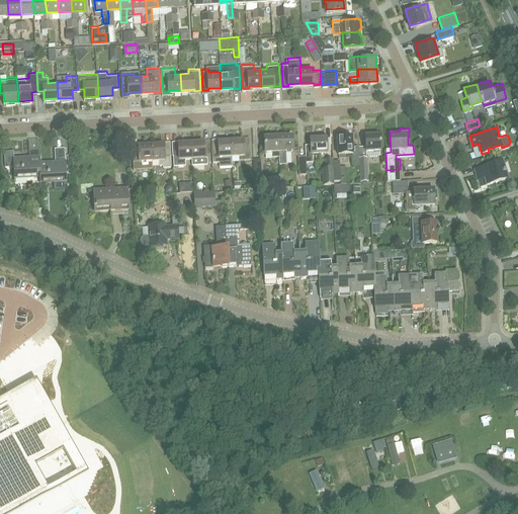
[(327,150),(326,135),(326,134),(324,132),(314,133),(314,134),(311,134),(311,136),(311,142),(306,143),(306,154),(307,160),(314,159),(313,151),(327,150)]
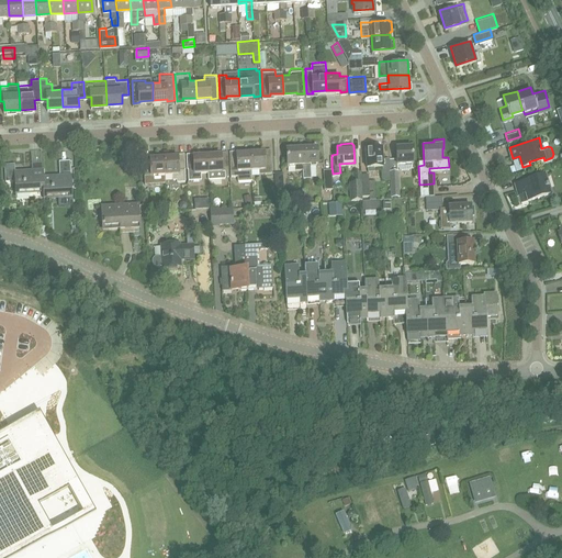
[(412,160),(413,160),(412,143),(396,144),(397,160),(398,160),(398,164),(400,166),(402,167),(408,166),(411,165),(412,163),(412,160)]
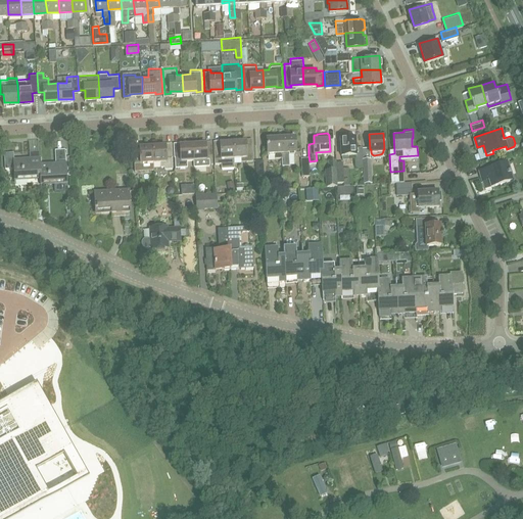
[(240,134),(233,135),(234,154),(246,153),(246,157),(253,157),(252,149),(252,136),(246,136),(246,137),(240,137),(240,134)]
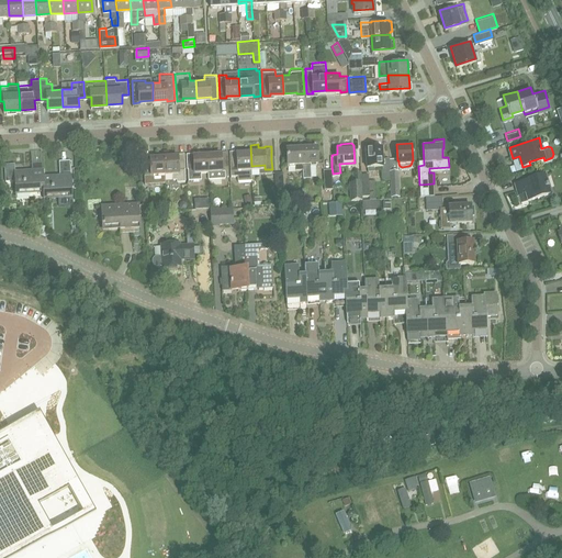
[(303,176),(311,175),(310,164),(316,164),(316,160),(318,160),(317,144),(302,145),(303,167),(303,176)]
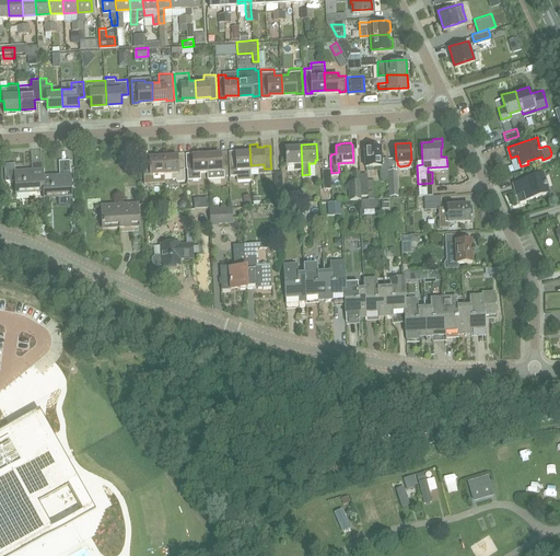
[(251,165),(249,145),(242,145),(242,148),(235,149),(235,148),(230,148),(230,162),(231,172),(237,172),(237,177),(252,176),(251,165)]
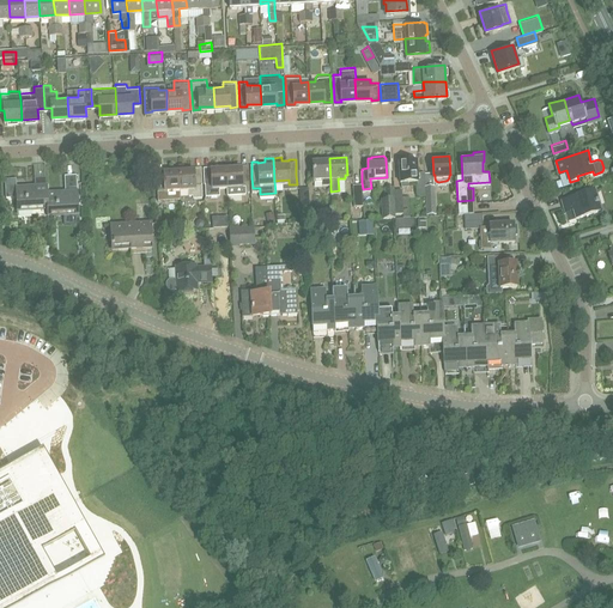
[(322,176),(322,182),(331,182),(329,158),(313,158),(314,177),(322,176)]
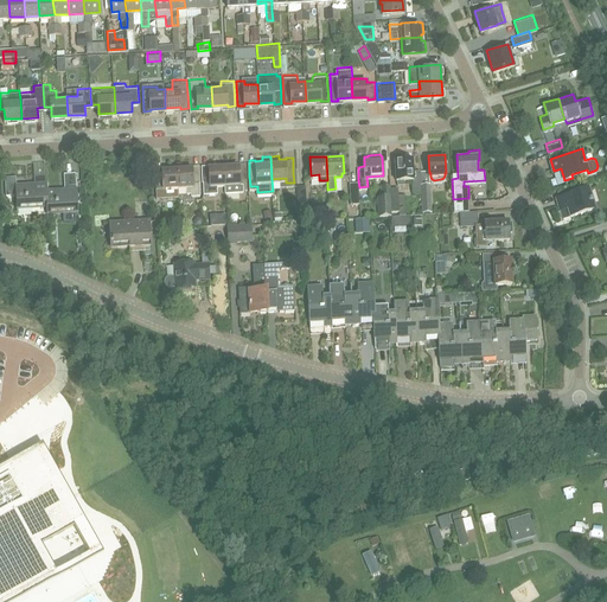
[(404,177),(413,175),(413,157),(395,157),(396,177),(397,177),(397,183),(404,181),(404,177)]
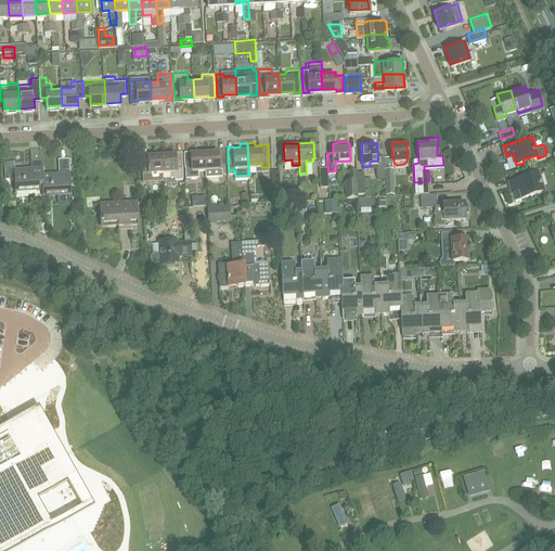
[(206,175),(222,174),(222,171),(226,171),(226,161),(224,146),(218,146),(218,149),(205,149),(205,166),(206,175)]
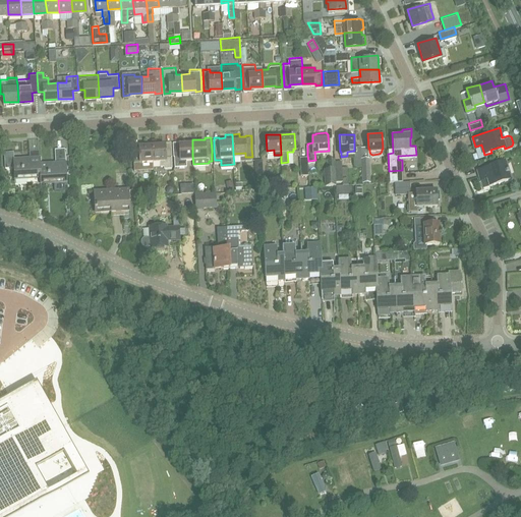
[(172,165),(171,154),(172,154),(171,139),(165,139),(165,141),(152,141),(153,159),(161,158),(161,164),(164,164),(164,166),(172,165)]
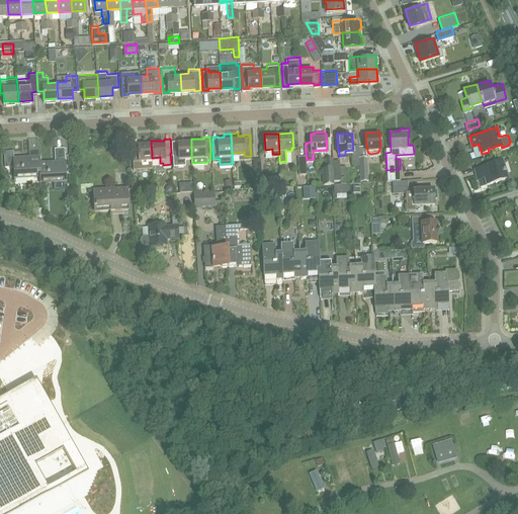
[(191,155),(191,139),(178,140),(178,139),(172,139),(173,152),(174,152),(174,162),(185,162),(185,156),(191,155)]
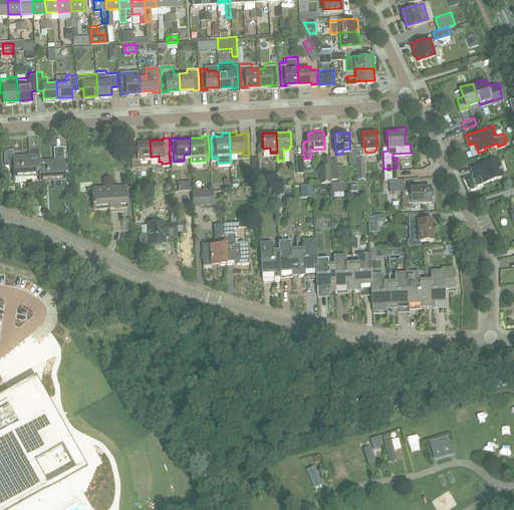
[(139,167),(139,158),(151,157),(150,140),(138,141),(138,140),(132,140),(133,154),(132,154),(132,158),(130,158),(130,167),(139,167)]
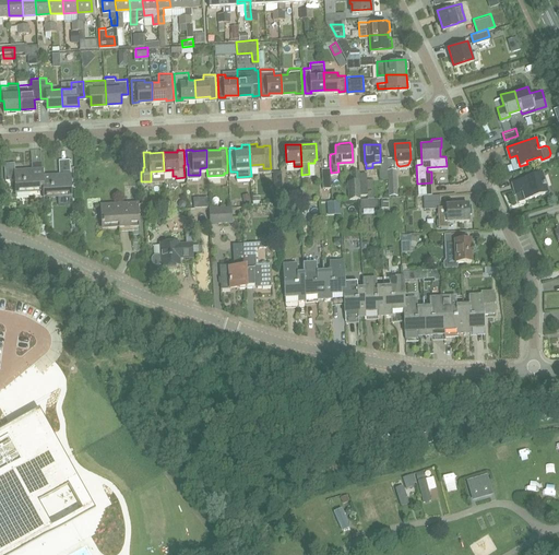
[(43,173),(44,186),(44,192),(71,191),(69,156),(58,157),(59,172),(43,173)]
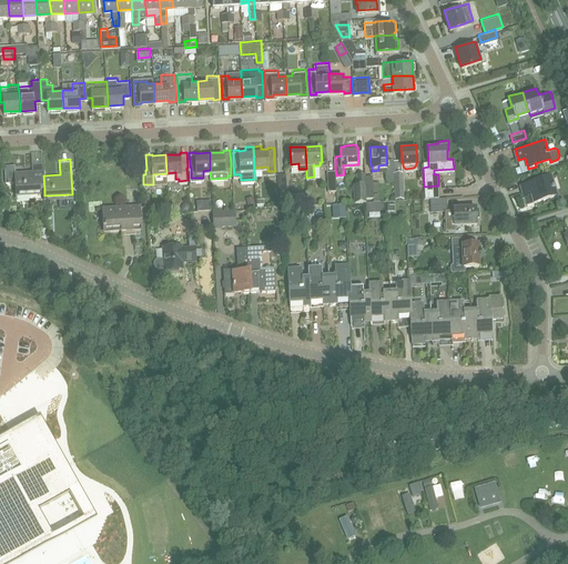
[(44,189),(43,175),(42,160),(31,161),(32,170),(16,171),(14,162),(4,162),(6,179),(12,178),(13,179),(16,179),(16,190),(44,189)]
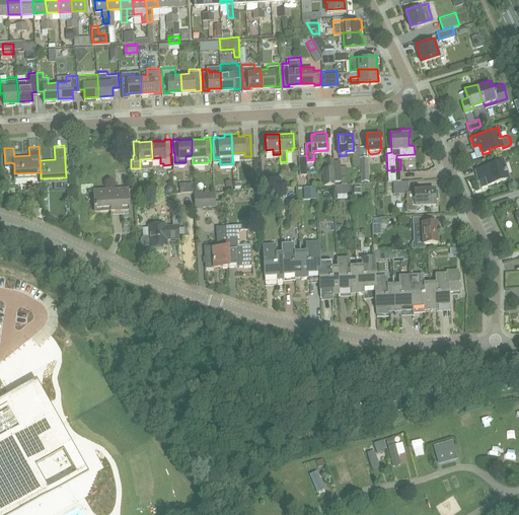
[(308,171),(307,160),(306,154),(298,154),(299,172),(308,171)]
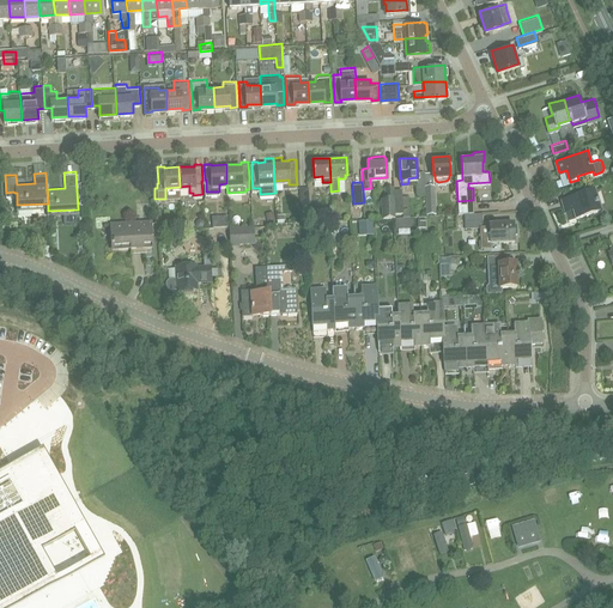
[(435,183),(425,183),(428,212),(436,211),(435,183)]
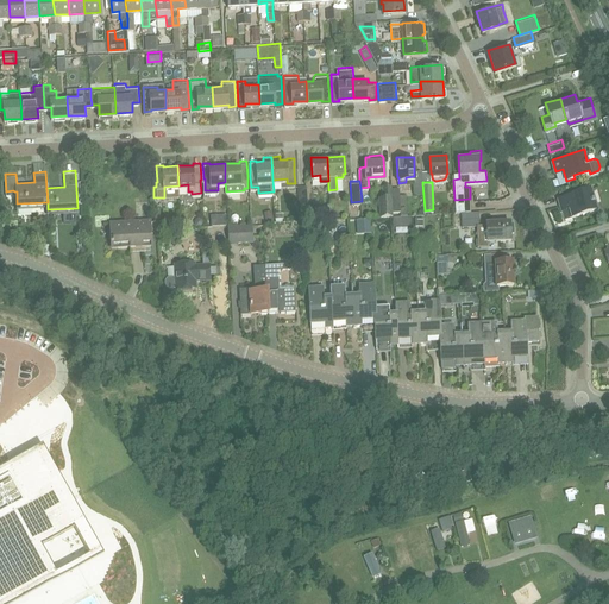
[(306,183),(297,184),(299,205),(307,205),(306,183)]
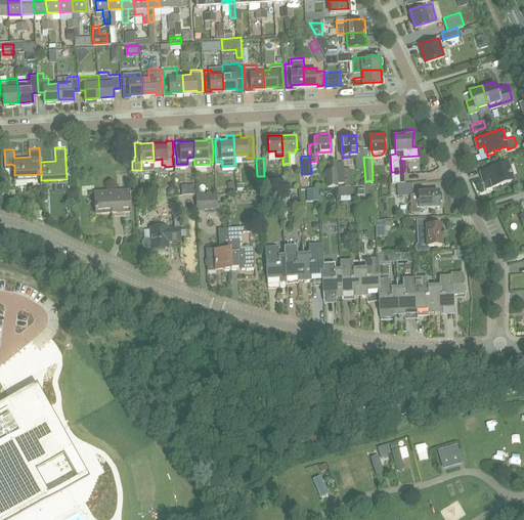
[(337,167),(338,180),(344,180),(344,183),(350,183),(349,165),(343,166),(343,160),(337,160),(337,167)]
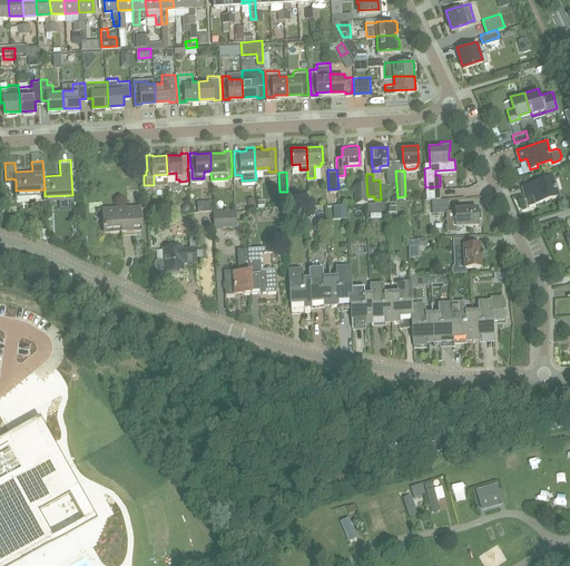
[(534,201),(536,201),(558,193),(551,174),(522,183),(526,194),(524,194),(528,203),(534,201)]
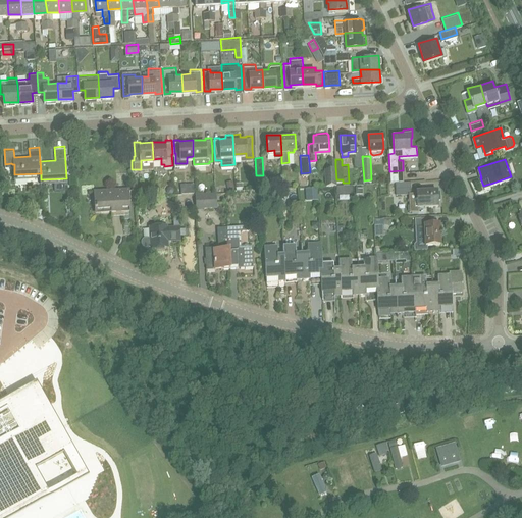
[(336,179),(335,166),(324,166),(325,184),(336,183),(336,179)]
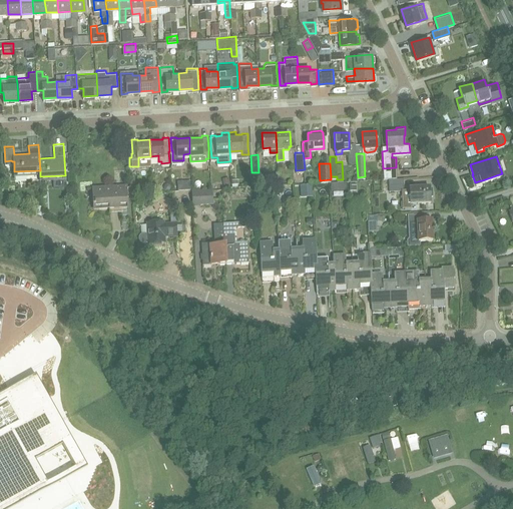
[(432,193),(432,184),(429,185),(429,183),(410,185),(410,186),(404,187),(403,175),(388,176),(389,189),(402,188),(402,204),(404,206),(412,205),(411,200),(430,199),(430,193),(432,193)]
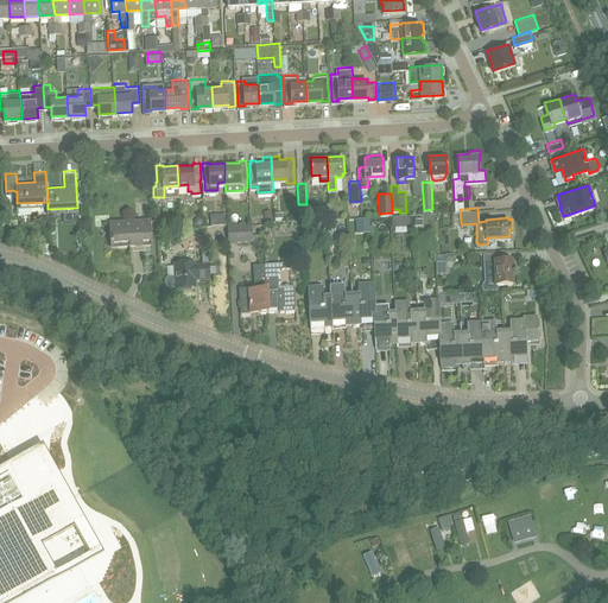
[(369,216),(355,217),(356,232),(369,230),(369,216)]
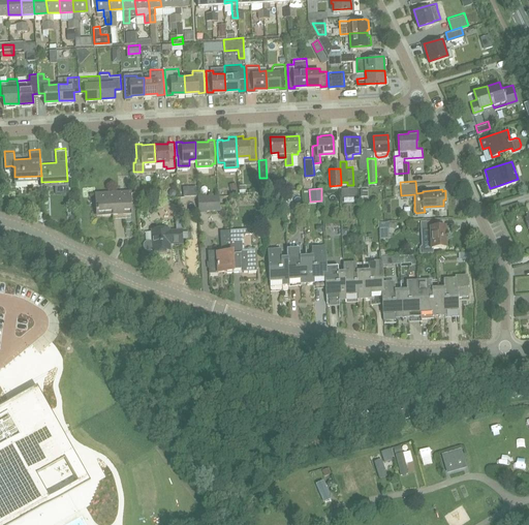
[(97,212),(131,210),(130,189),(96,191),(97,212)]
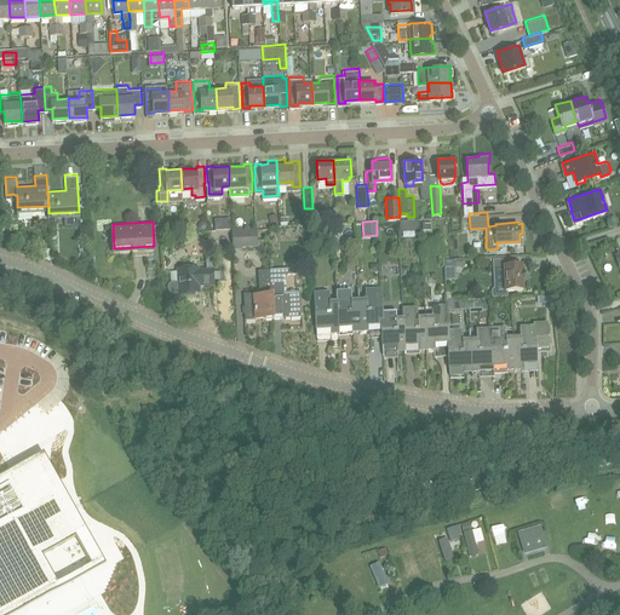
[(257,226),(233,228),(233,245),(257,243),(257,226)]
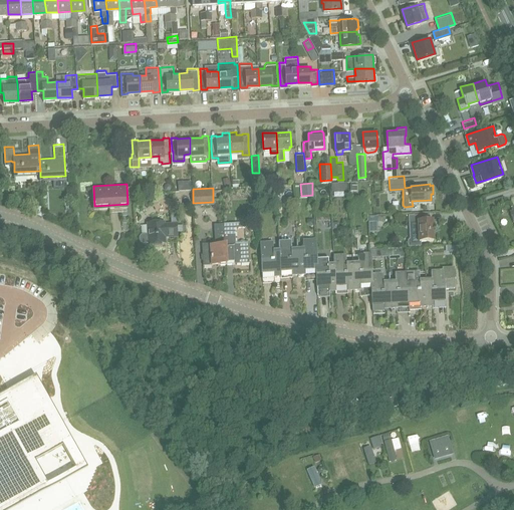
[(410,236),(408,238),(408,244),(421,243),(421,238),(433,237),(432,217),(430,218),(430,211),(414,212),(414,219),(419,219),(420,234),(410,234),(410,236)]
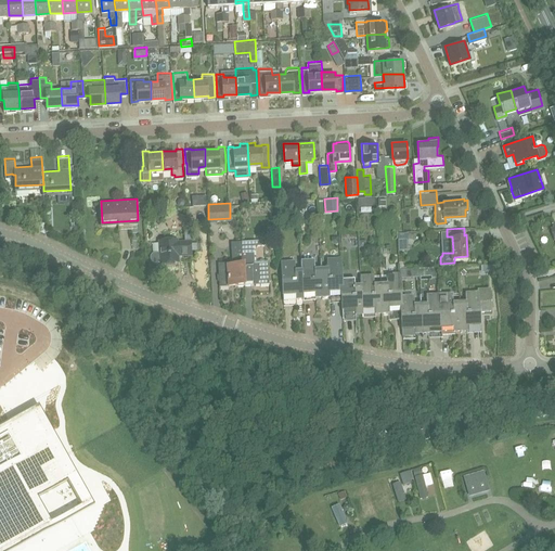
[(178,253),(191,252),(190,239),(177,240),(177,238),(159,239),(160,250),(154,250),(152,251),(151,254),(151,256),(152,258),(154,259),(160,258),(160,260),(178,259),(178,253)]
